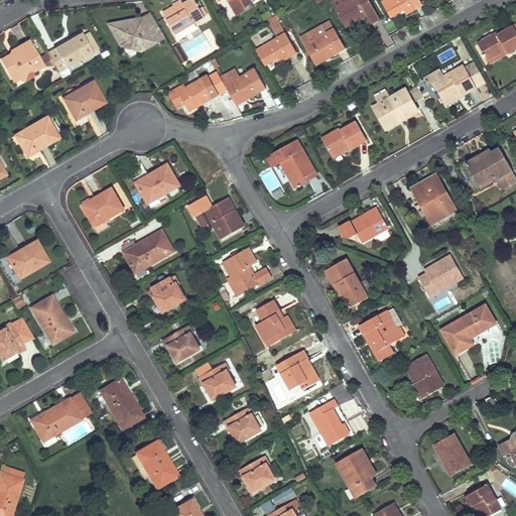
[(200,9),(200,8),(195,0),(185,0),(180,3),(181,3),(163,13),(173,31),(177,38),(196,28),(194,24),(205,18),(200,9)]
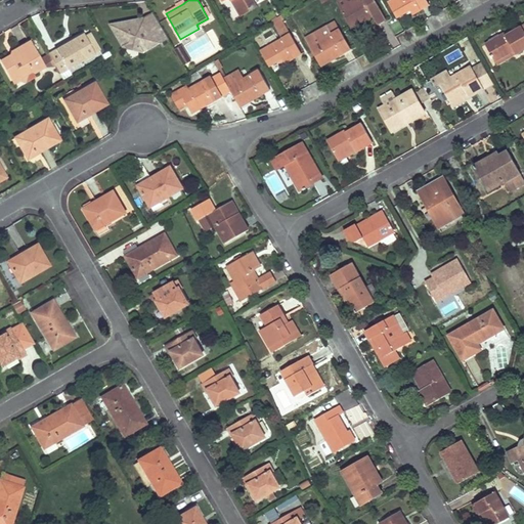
[(220,0),(222,3),(227,0),(229,0),(230,2),(233,0),(244,14),(256,6),(252,0),(220,0)]
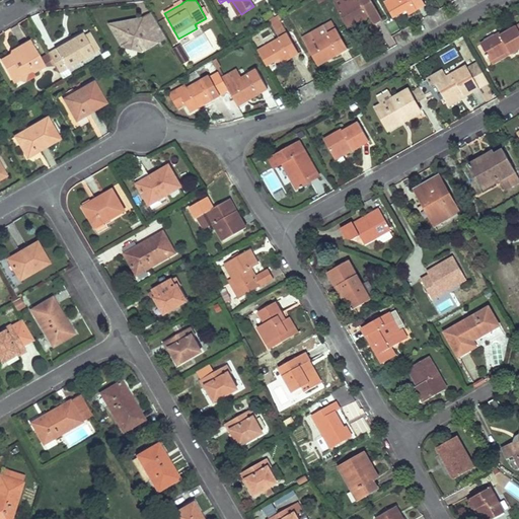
[(231,0),(228,2),(237,16),(241,14),(231,0)]
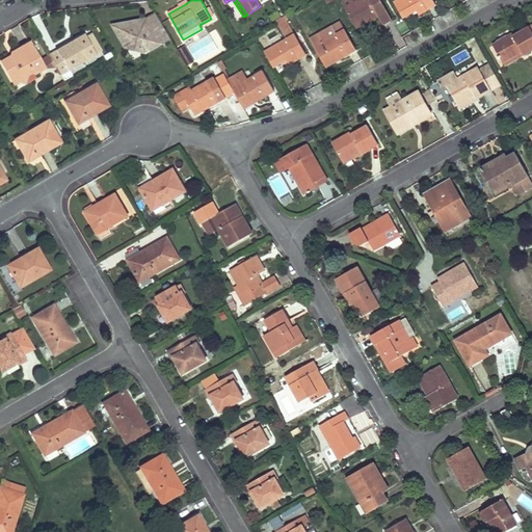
[(345,0),(342,2),(345,8),(358,0),(345,0)]
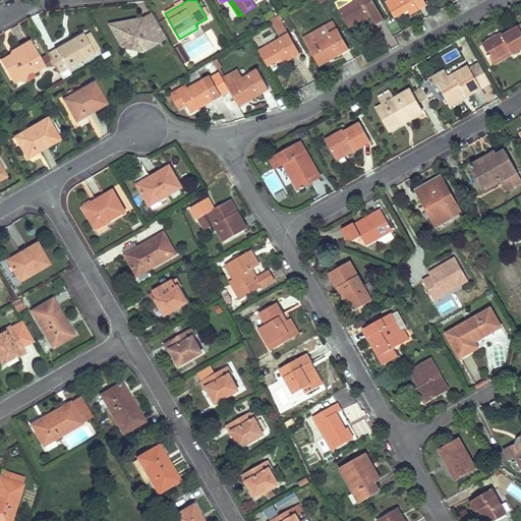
[(371,13),(373,18),(377,22),(385,17),(373,0),(351,0),(338,8),(347,23),(360,15),(362,19),(371,13)]
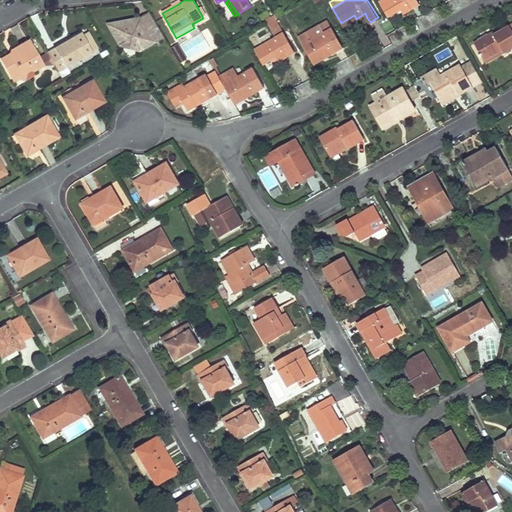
[(398,11),(400,10),(401,9),(404,13),(420,4),(417,0),(384,0),(381,3),(386,13),(396,7),(398,11)]
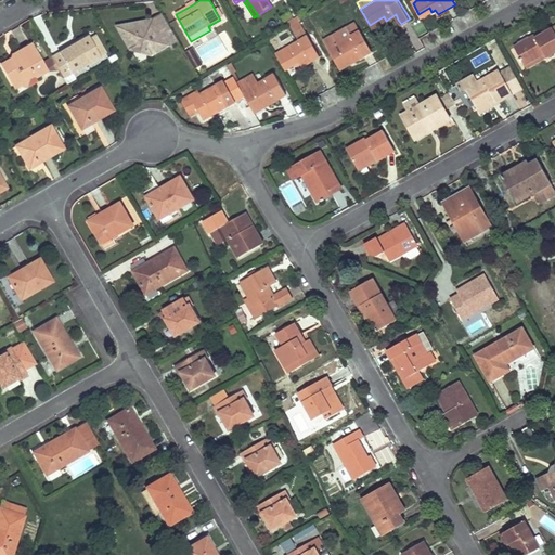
[(418,14),(422,18),(431,12),(429,8),(418,14)]
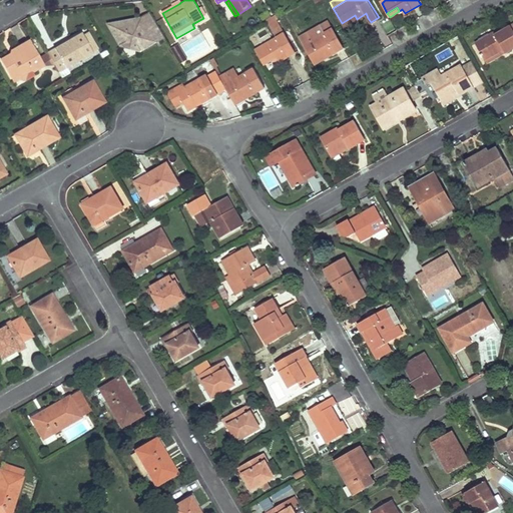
[(142,20),(134,21),(139,29),(148,31),(157,25),(151,14),(142,20)]
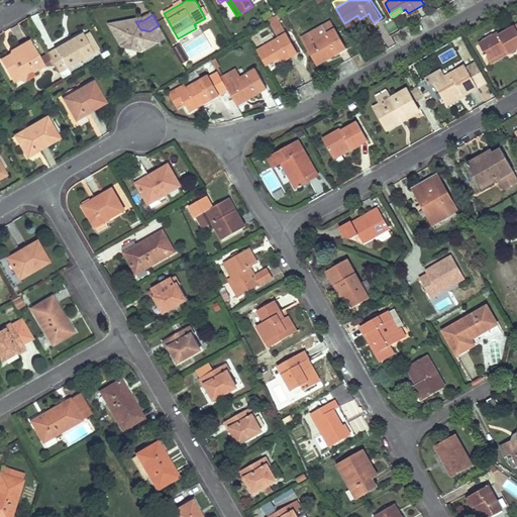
[(344,23),(346,27),(359,19),(357,15),(344,23)]
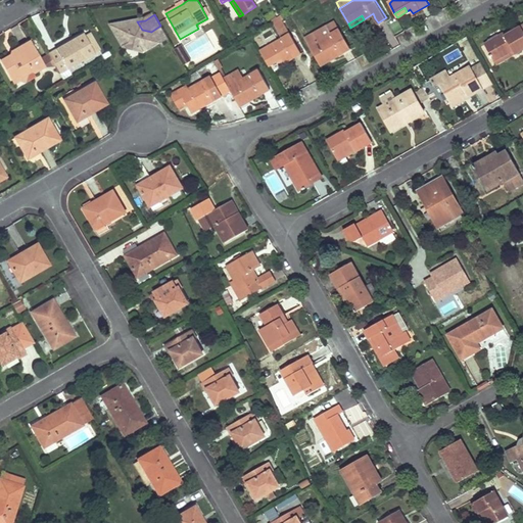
[(301,52),(282,18),(272,25),(280,38),(259,50),(266,60),(274,55),(278,60),(281,58),(283,62),(301,52)]
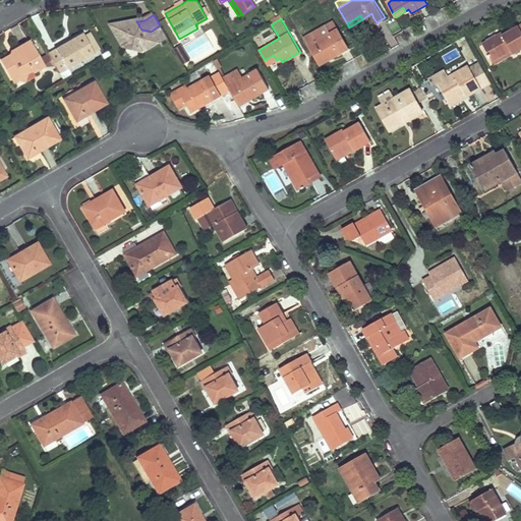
[(167,38),(160,25),(151,32),(141,30),(136,21),(117,24),(114,30),(124,47),(130,43),(139,46),(143,52),(167,38)]
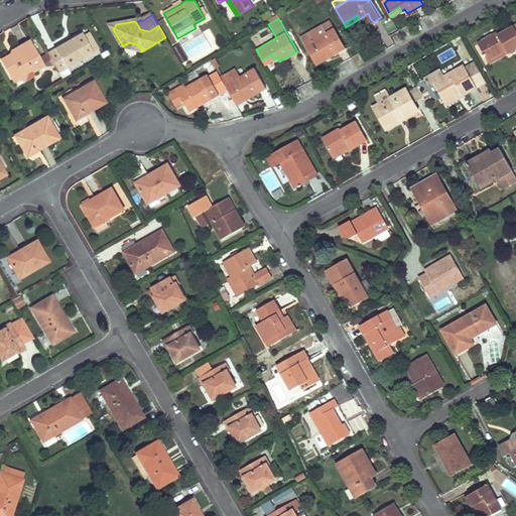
[(325,32),(319,25),(313,28),(317,35),(325,32)]
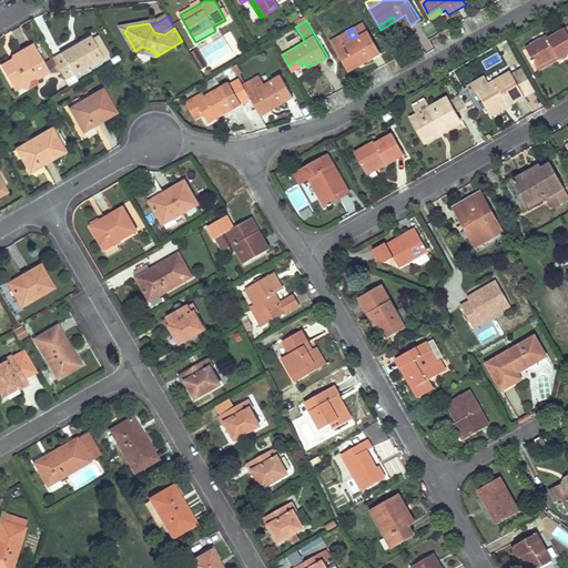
[(357,36),(350,39),(345,31),(330,41),(345,67),(359,58),(362,61),(379,50),(367,29),(357,36)]
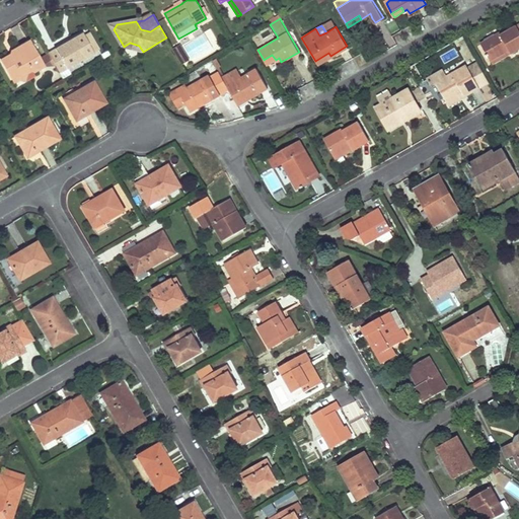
[(518,48),(518,32),(516,27),(501,35),(500,34),(480,45),(490,61),(509,51),(510,54),(518,48)]
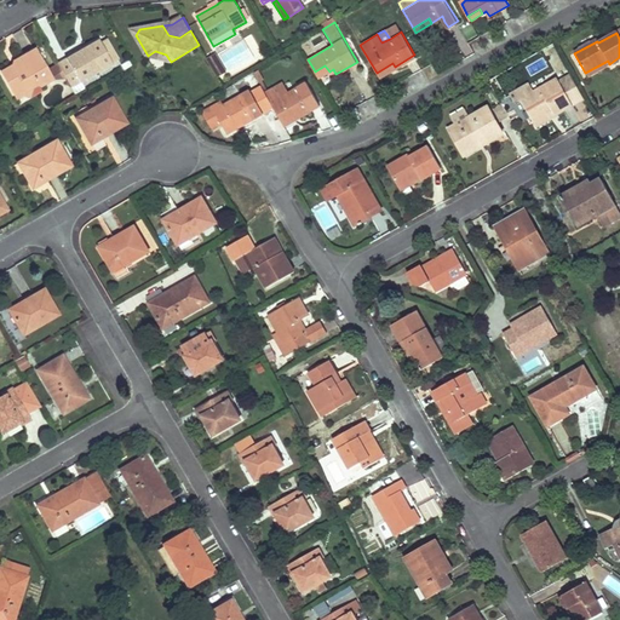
[(105,36),(98,40),(112,62),(118,58),(105,36)]
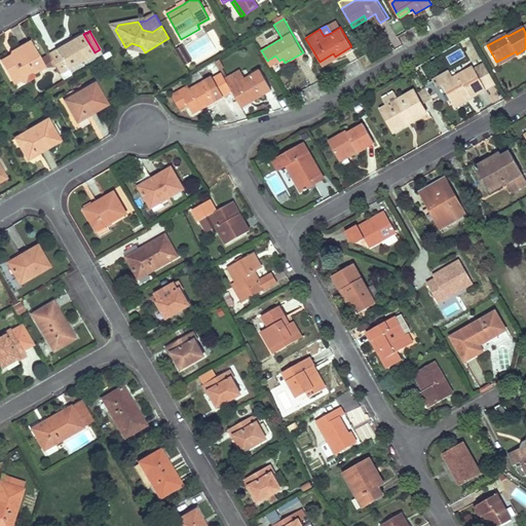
[(213,31),(208,34),(215,47),(220,44),(213,31)]
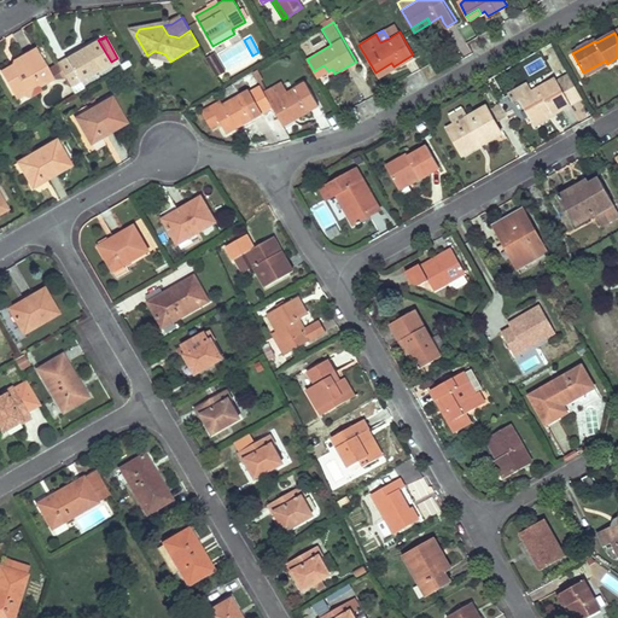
[(59,64),(66,77),(71,86),(111,62),(98,40),(59,64)]
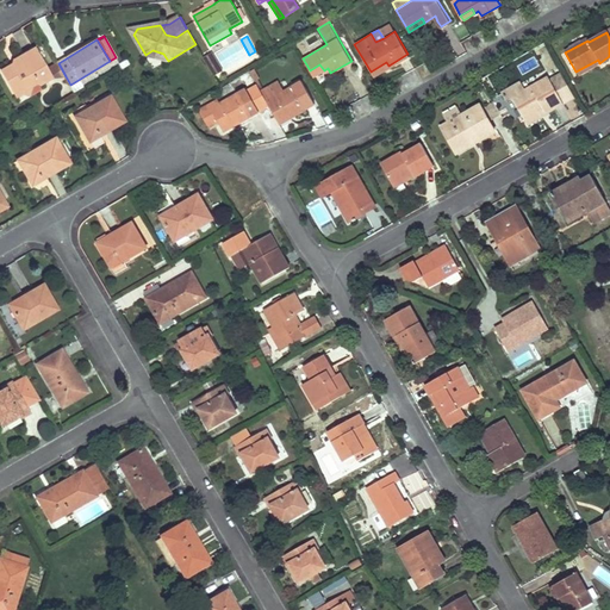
[(24,56),(24,57),(25,58),(23,64),(16,68),(14,64),(1,70),(16,95),(39,81),(41,83),(51,78),(48,69),(36,49),(24,56)]
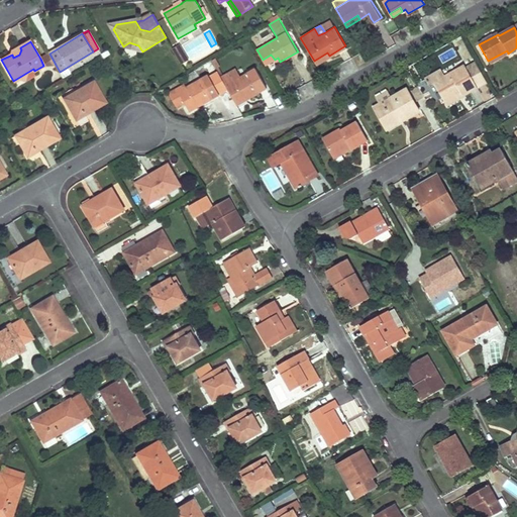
[(129,42),(123,46),(142,52),(138,45),(129,42)]
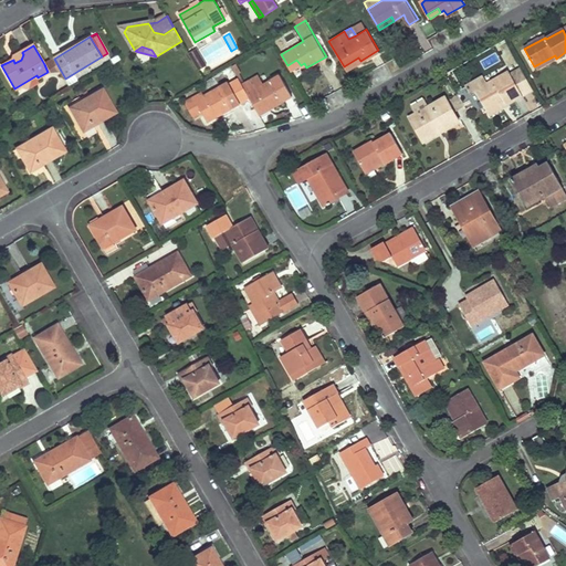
[(195,49),(188,53),(198,70),(205,66),(195,49)]
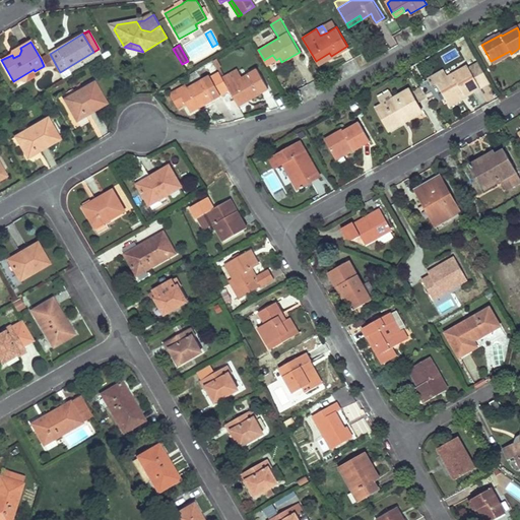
[(19,55),(21,50),(12,55),(13,58),(19,55)]
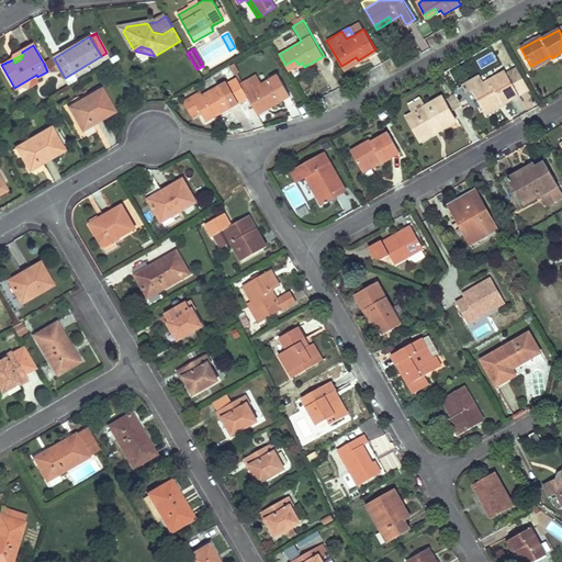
[(530,66),(531,69),(552,58),(551,55),(530,66)]
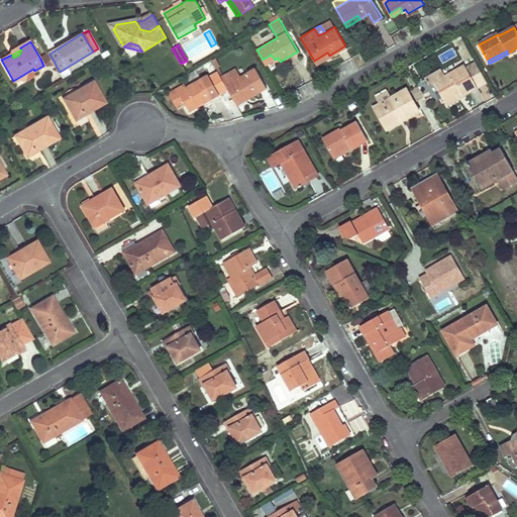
[(329,56),(327,53),(314,61),(316,64),(329,56)]
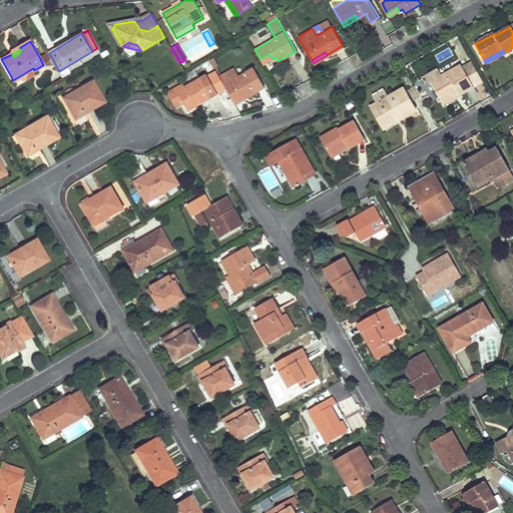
[(49,53),(40,58),(43,65),(55,64),(49,53)]
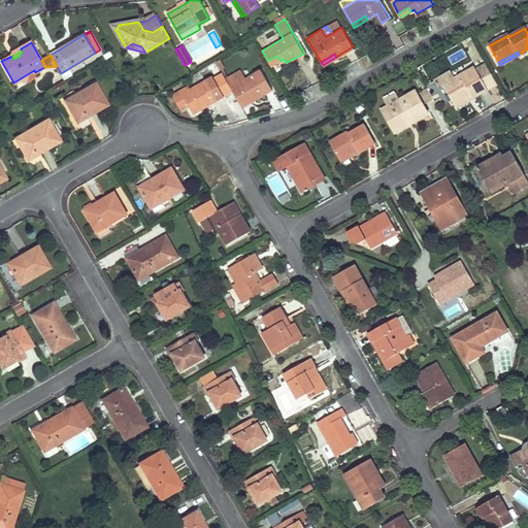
[(281,61),(276,56),(268,61),(271,66),(281,61)]
